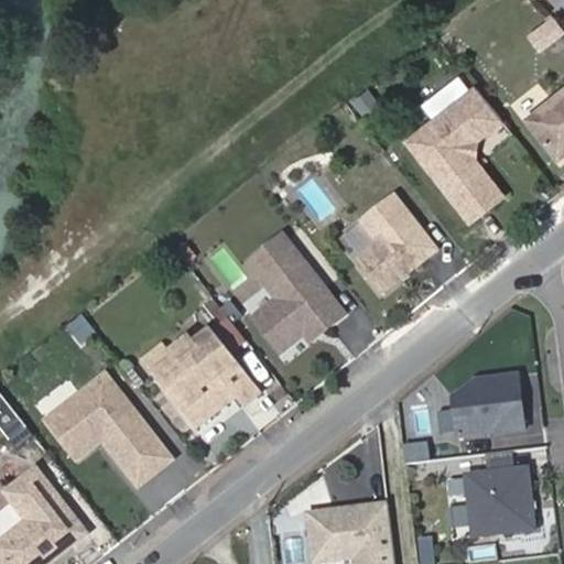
[(563,32),(552,15),(524,35),(538,54),(563,34),(563,32)]
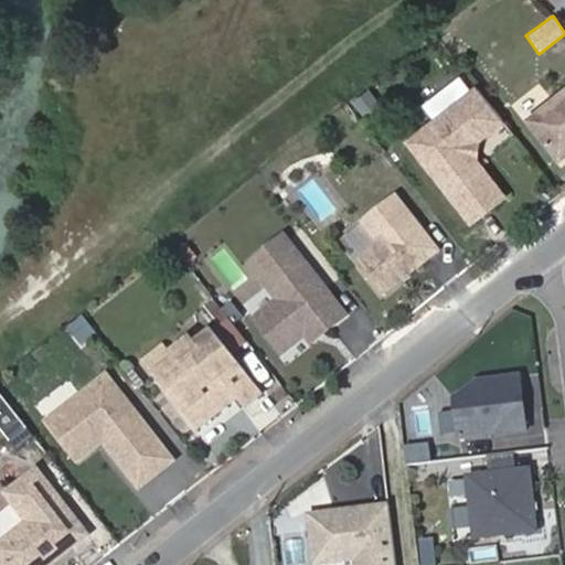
[(564,87),(531,114),(563,155),(564,152),(564,87)]
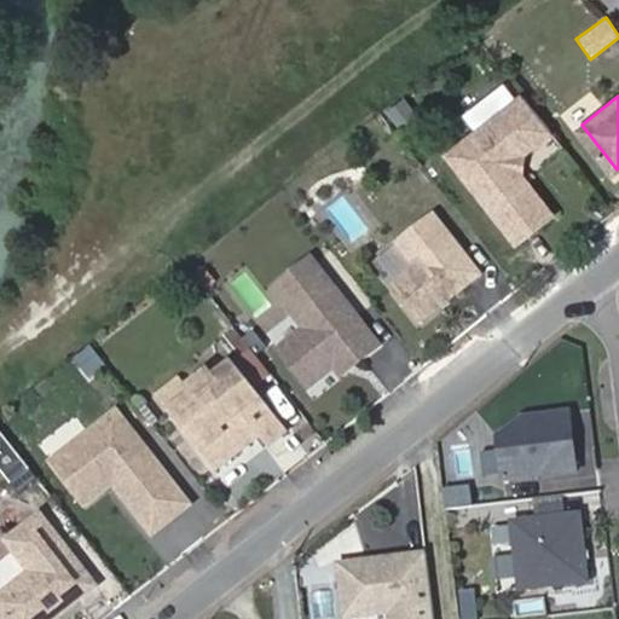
[(400,129),(411,111),(393,100),(382,117),(400,129)]
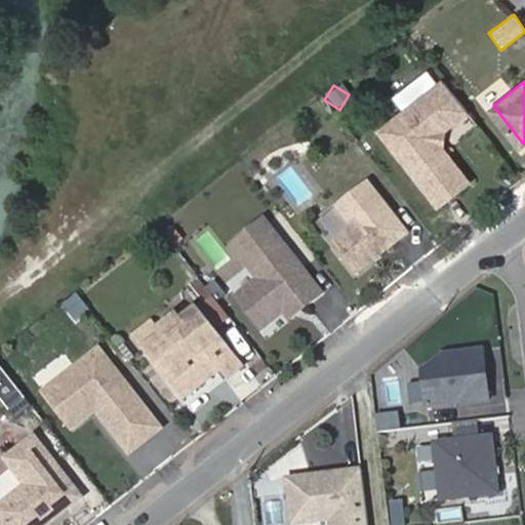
[(491,163),(452,111),(421,134),(437,155),(415,172),(439,203),(491,163)]
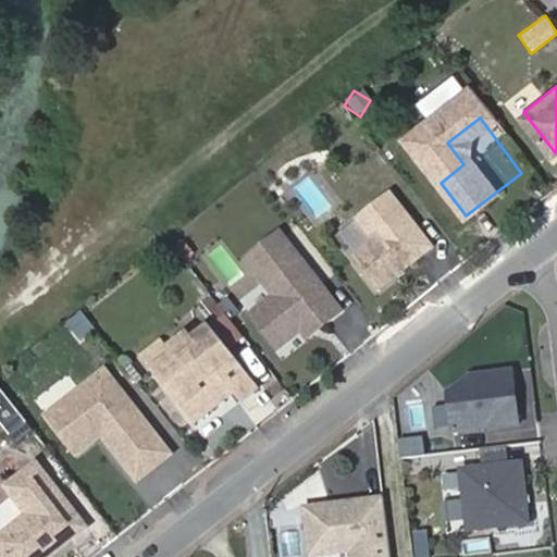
[(433,242),(393,187),(360,212),(376,234),(354,250),(379,283),(433,242)]
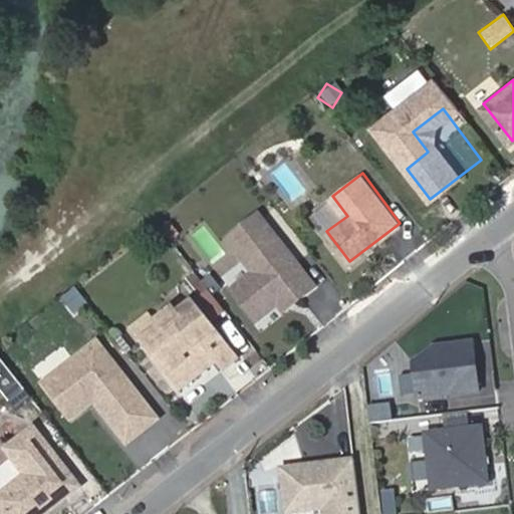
[(315,280),(259,208),(228,231),(255,266),(232,284),(256,315),(278,297),(295,284),(301,291),(315,280)]
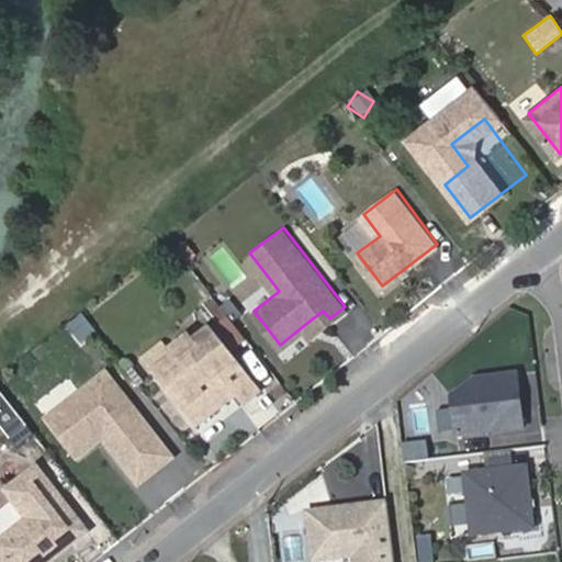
[(311,334),(329,318),(323,311),(304,325),(311,334)]
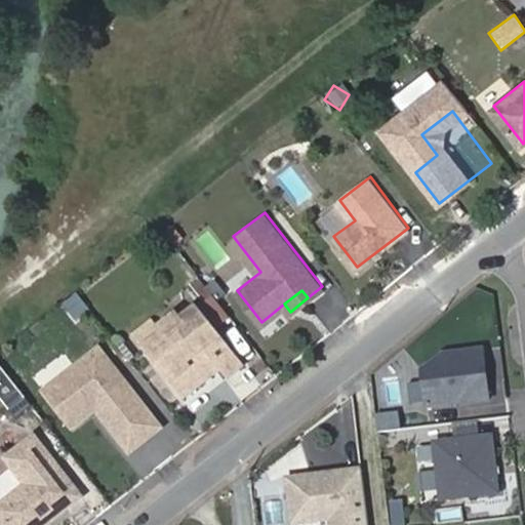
[(59,305),(72,324),(89,314),(76,294),(59,305)]
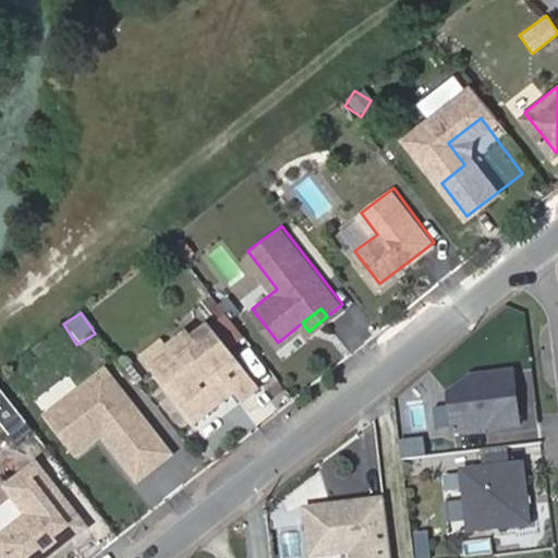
[(258,380),(211,318),(194,331),(190,326),(169,341),(174,347),(153,363),(193,415),(215,399),(203,383),(220,368),(233,385),(241,395),(258,380)]
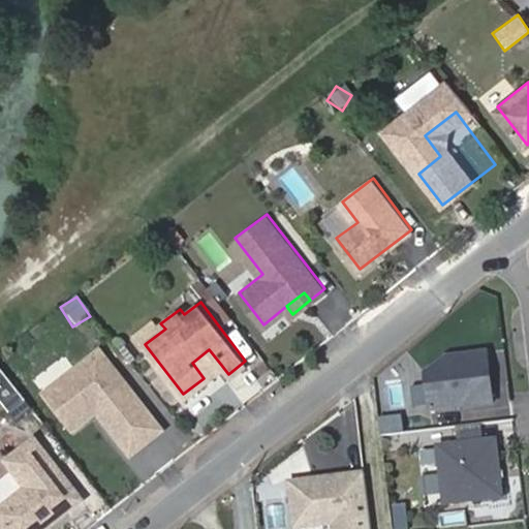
[(165,329),(160,323),(156,316),(135,332),(145,344),(165,329)]
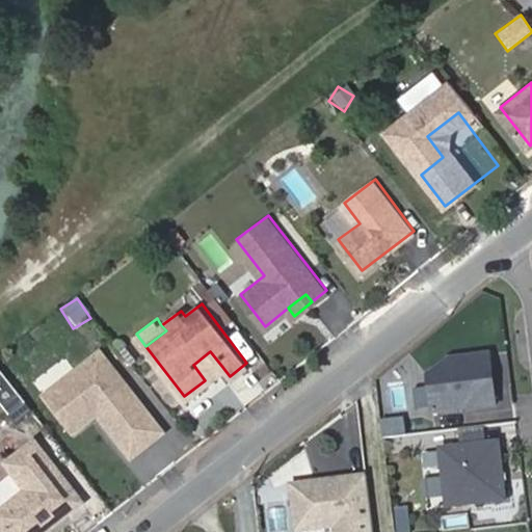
[(158,422),(100,345),(45,388),(72,424),(87,413),(88,404),(92,400),(127,446),(158,422)]
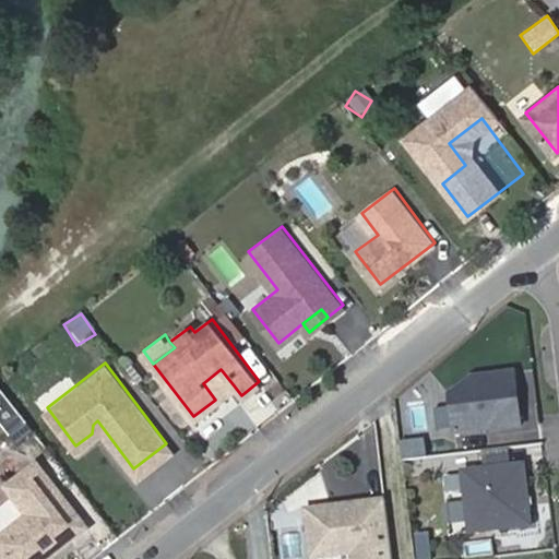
[(234,385),(221,369),(203,383),(215,400),(234,385)]
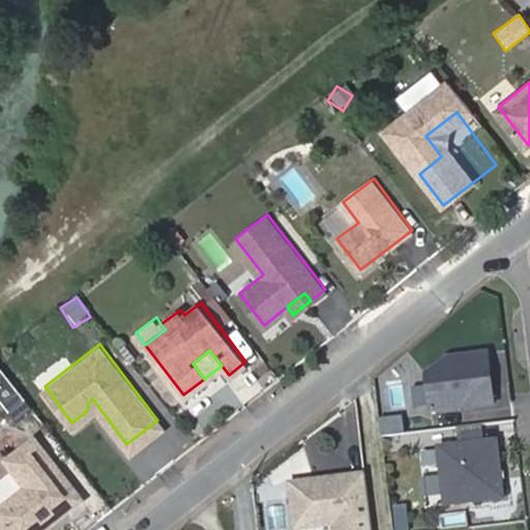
[(493,405),(486,353),(444,358),(425,374),(430,412),(493,405)]
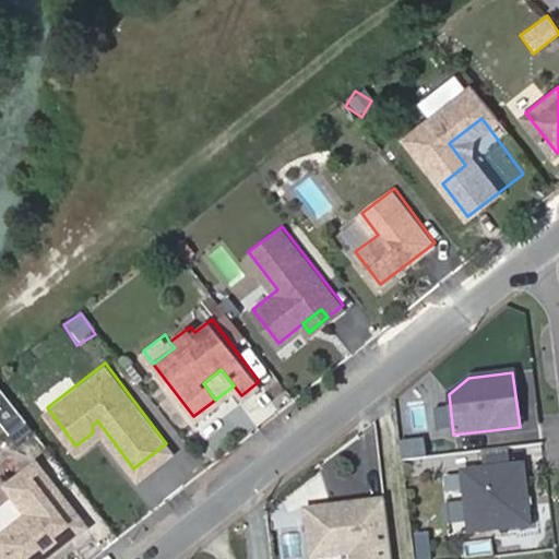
[(15,430),(31,418),(18,401),(1,413),(15,430)]
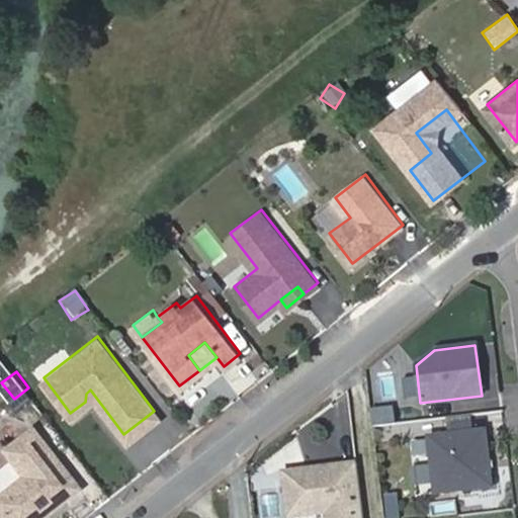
[(394,424),(392,407),(374,409),(376,426),(394,424)]
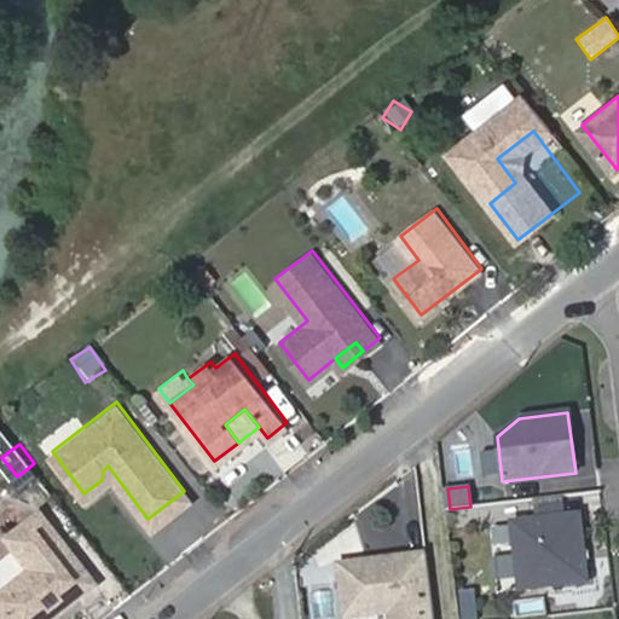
[(0,601),(13,618),(36,618),(93,576),(39,504),(6,530),(30,561),(0,584),(0,601)]
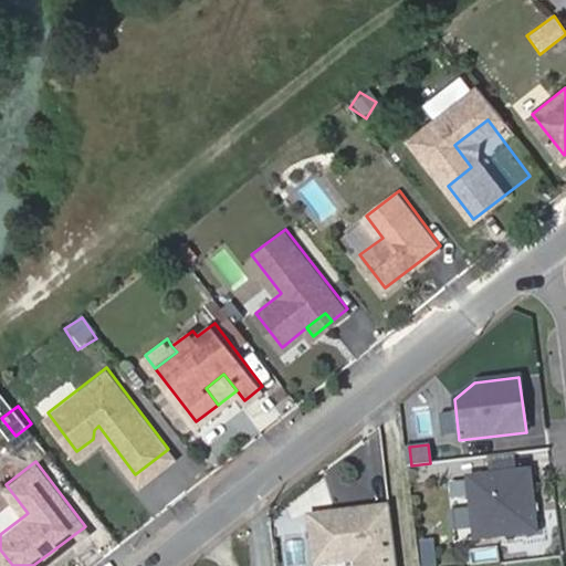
[(536,532),(528,471),(468,479),(474,540),(536,532)]
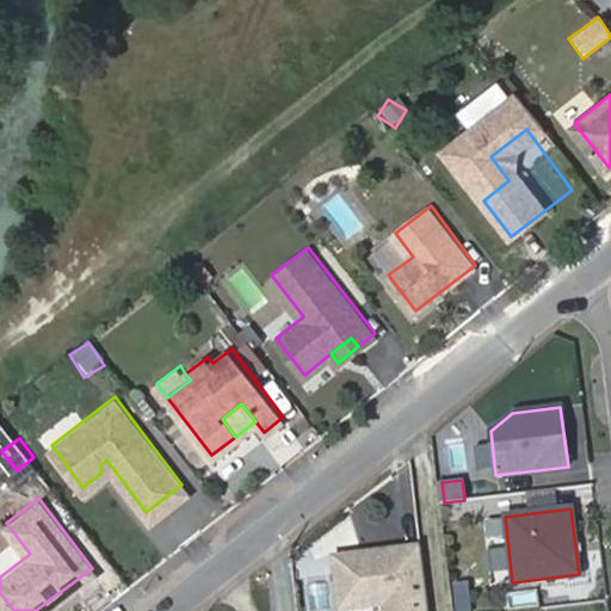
[(386,610),(429,610),(421,547),(333,557),(337,594),(362,591),(363,608),(386,605),(386,610)]
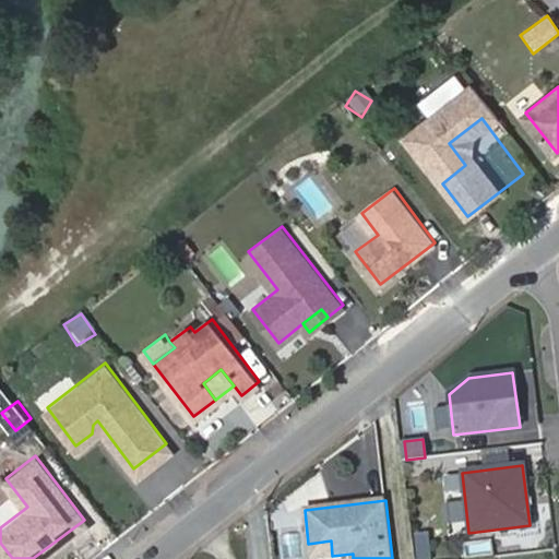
[(412,534),(414,558),(430,558),(428,533),(412,534)]
